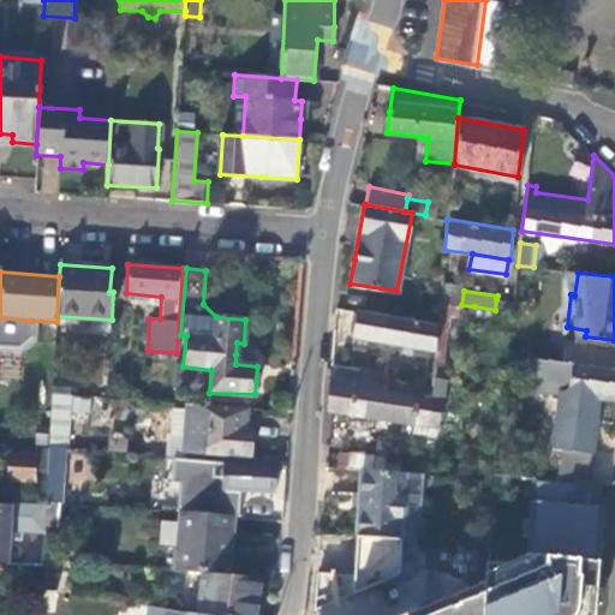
[(512,312),(513,302),(496,299),(495,310),(512,312)]
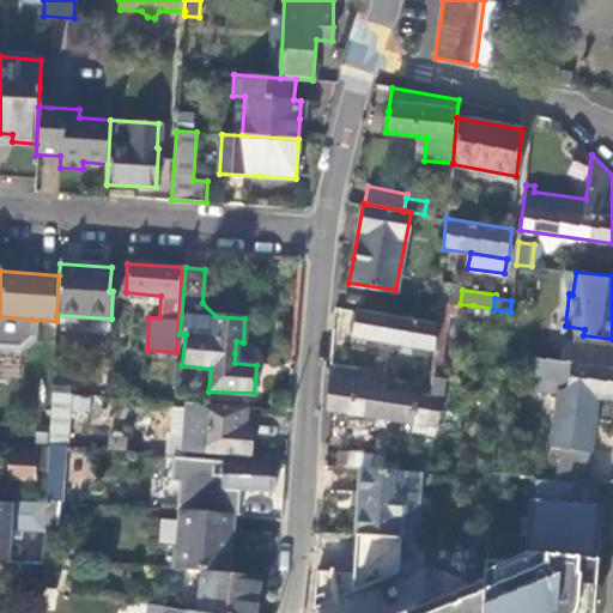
[(471,317),(473,305),(460,304),(439,301),(437,323),(437,325),(447,326),(448,314),(471,317)]
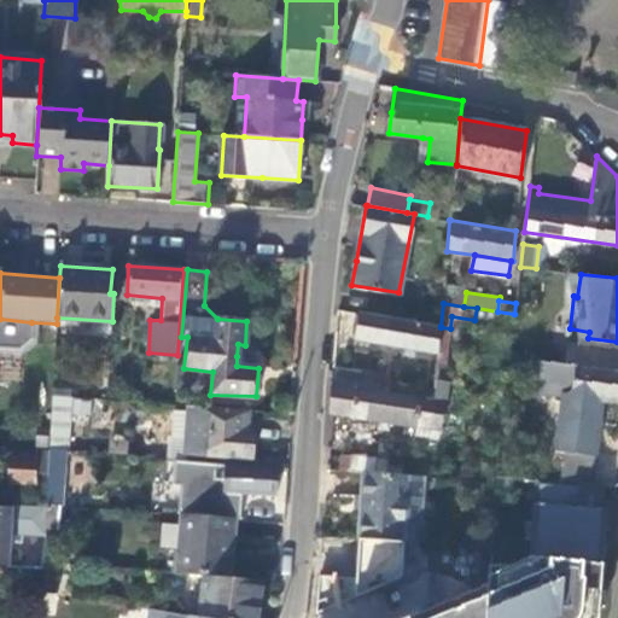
[(441,326),(360,314),(356,330),(356,337),(385,342),(385,344),(437,353),(441,327),(441,326)]
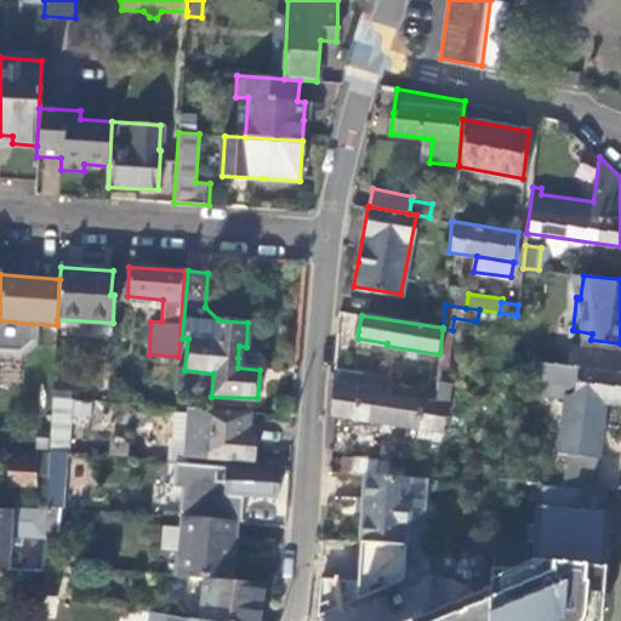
[(0,347),(20,349),(30,339),(32,324),(0,320),(0,347)]
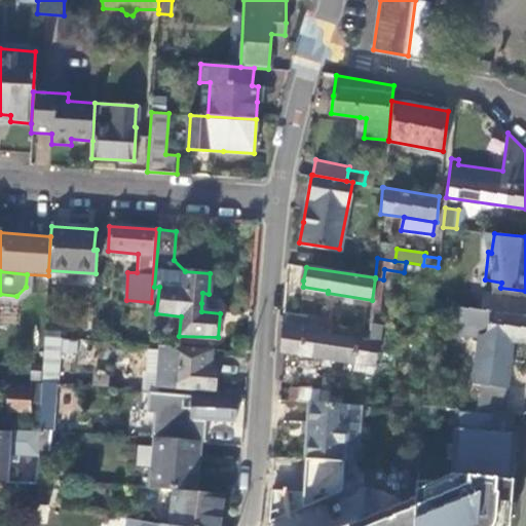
[(525,314),(525,298),(483,293),(481,309),(525,314)]
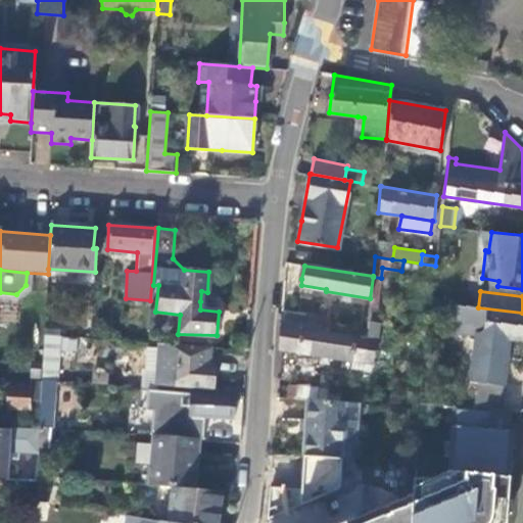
[(522,313),(478,307),(431,301),(429,314),(454,318),(453,332),(479,335),(467,406),(497,408),(510,337),(522,338),(522,313)]
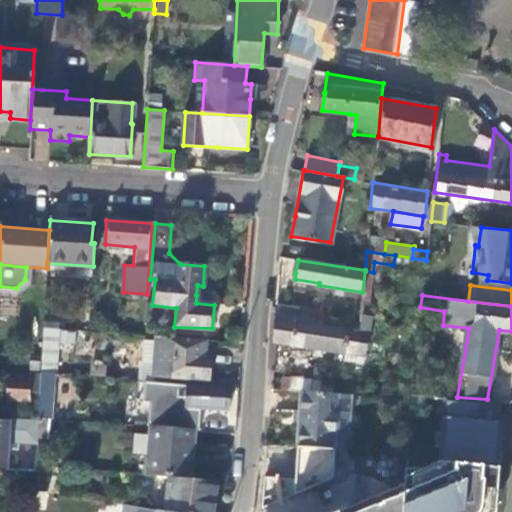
[(275,306),(274,317),(313,323),(315,312),(275,306)]
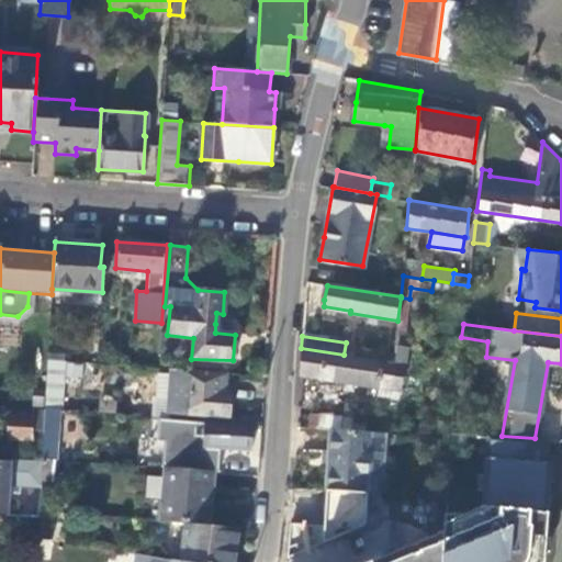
[(301,364),(300,375),(400,390),(403,366),(405,366),(407,351),(394,350),(393,362),(344,355),(301,348),(301,364)]
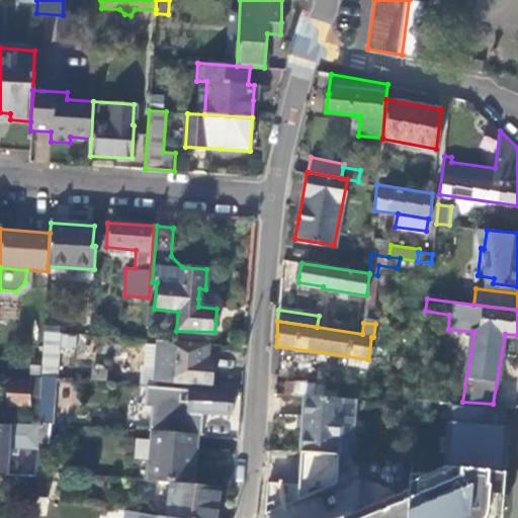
[(58,333),(44,332),(40,377),(56,378),(58,333)]
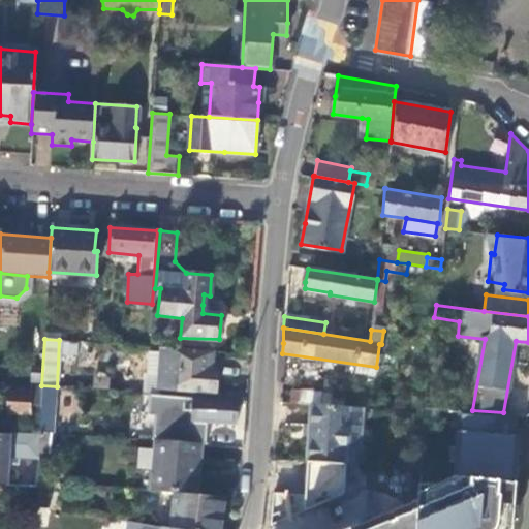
[(161,346),(148,346),(146,374),(159,374),(161,346)]
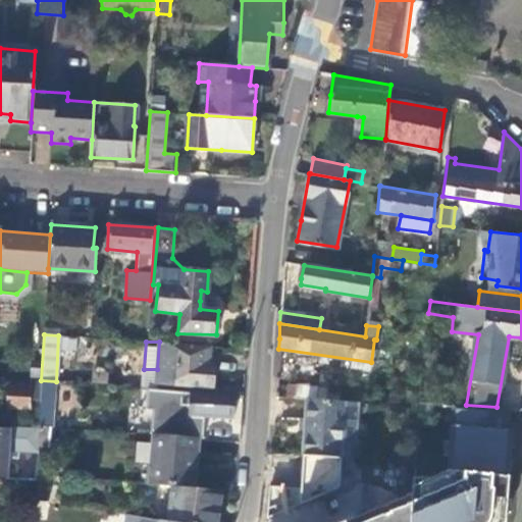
[(208,364),(209,346),(159,342),(157,369),(156,382),(212,386),(212,377),(213,365),(208,364)]
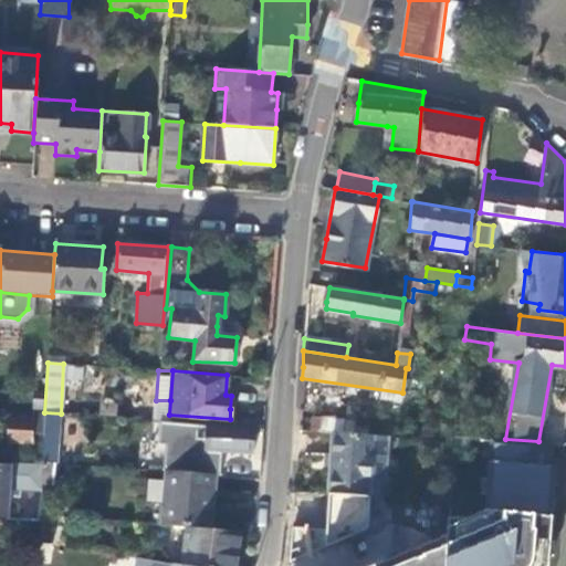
[(156,400),(155,419),(160,420),(169,420),(169,415),(170,400),(156,400)]
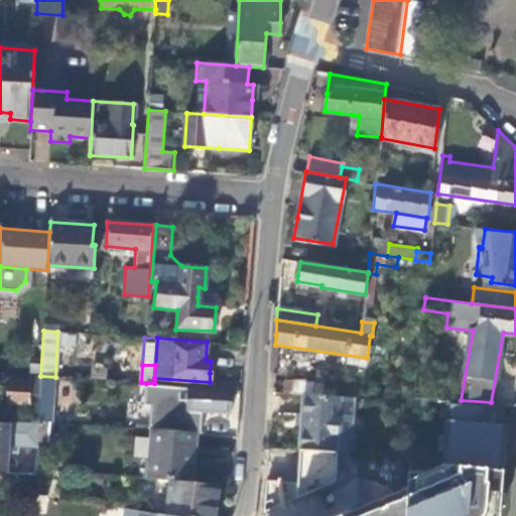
[(40,376),(37,420),(52,421),(55,377),(40,376)]
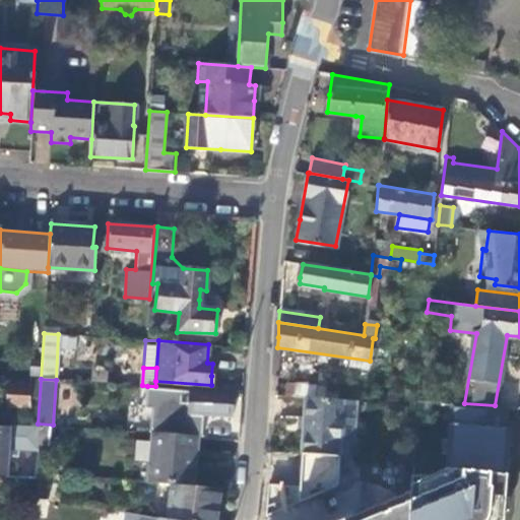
[(294,382),(294,395),(305,396),(324,397),(325,383),(294,382)]
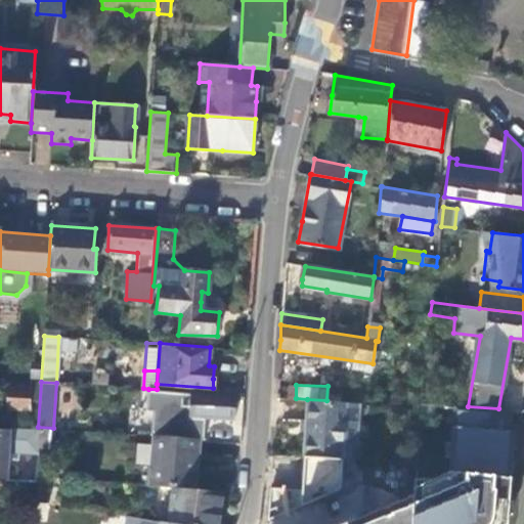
[(31,390),(9,389),(8,410),(29,410),(31,390)]
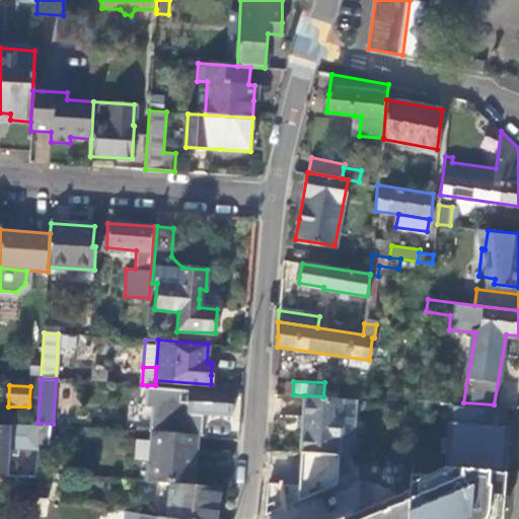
[(232,409),(233,390),(155,385),(147,385),(145,406),(152,406),(150,425),(203,428),(204,414),(231,416),(232,409)]
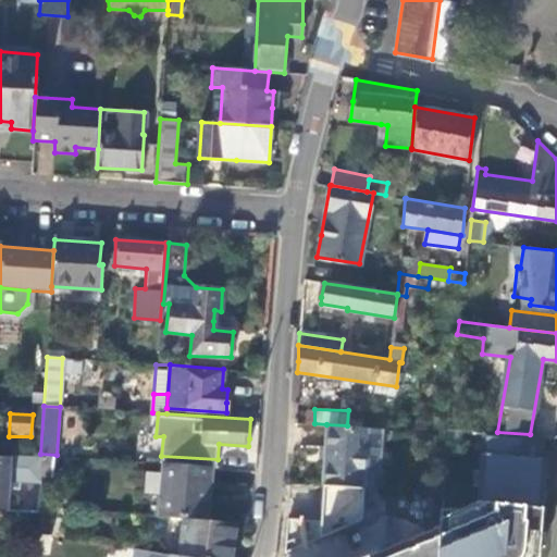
[(323,459),(321,485),(363,487),(367,426),(347,425),(326,424),(323,459)]
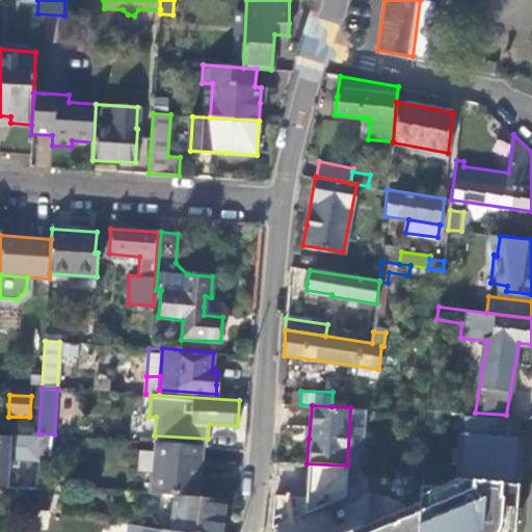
[(368,408),(350,407),(347,466),(370,467),(371,449),(366,449),(368,408)]
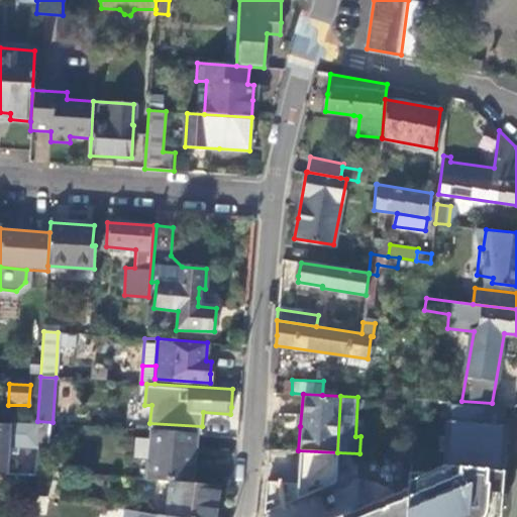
[(506,425),(501,425),(503,404),(492,403),(461,401),(447,400),(442,468),(430,472),(410,471),(409,487),(407,516),(500,516),(503,472),(501,472),(502,455),(504,455),(506,425)]
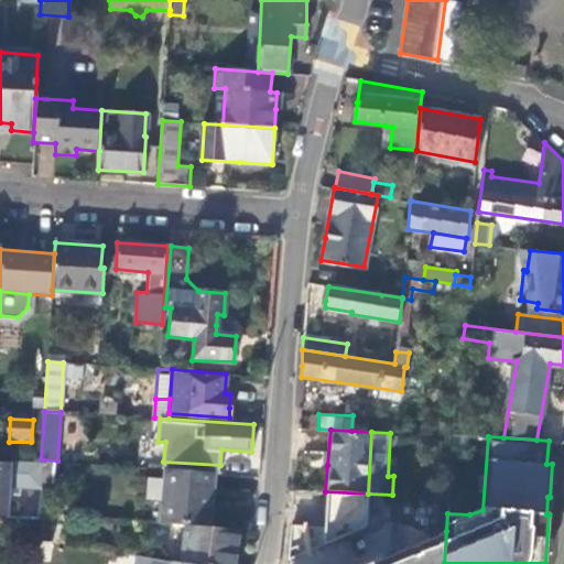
[(0,514),(7,516),(8,495),(13,496),(19,490),(20,487),(39,488),(41,462),(10,461),(10,465),(0,464),(0,514)]
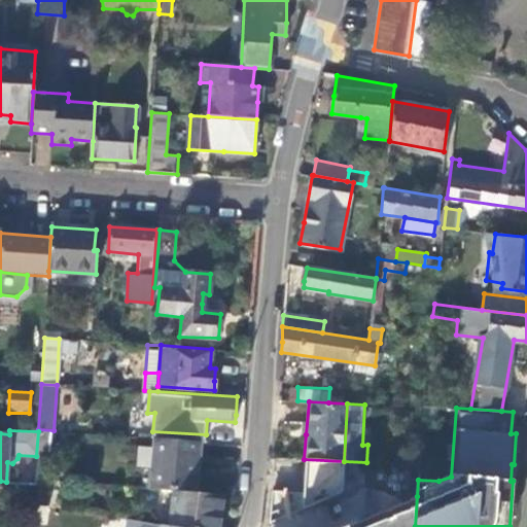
[(206,434),(152,431),(152,437),(155,438),(198,442),(205,442),(206,434)]
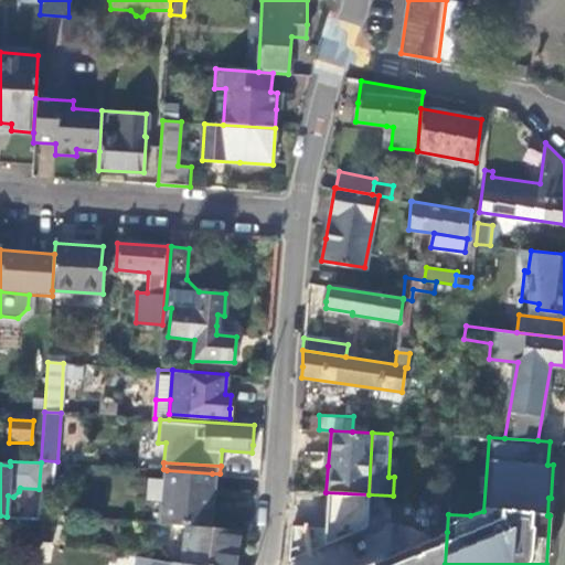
[(212,473),(167,470),(164,503),(152,502),(151,523),(187,526),(208,528),(210,502),(212,473)]
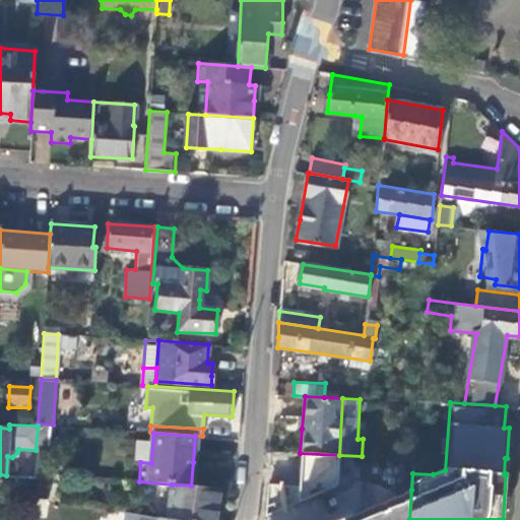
[(339,455),(300,453),(299,501),(338,484),(339,455)]
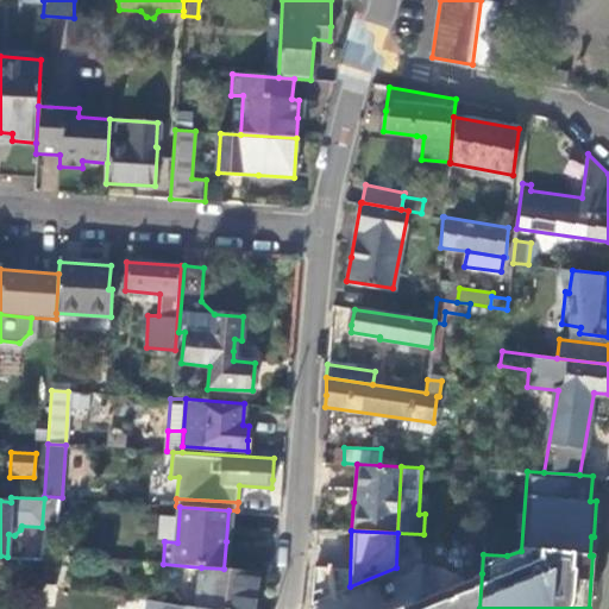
[(196,608),(206,608),(251,608),(253,597),(257,572),(224,569),(201,567),(196,608)]
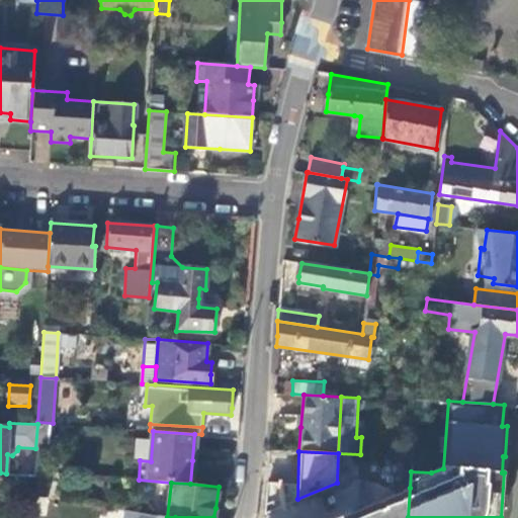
[(337,517),(408,517),(410,488),(337,517)]
